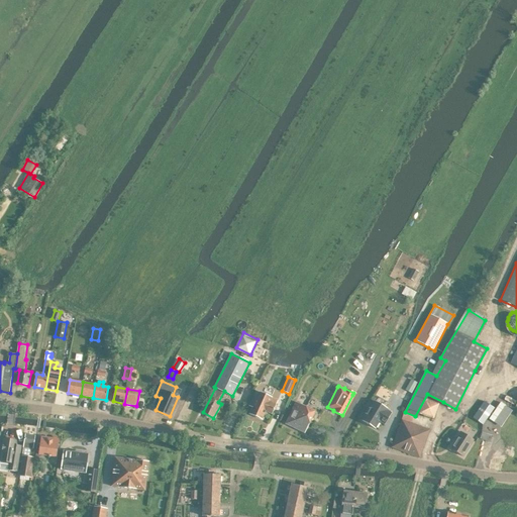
[(251,407),(248,414),(262,419),(265,411),(272,414),(276,405),(270,402),(272,397),(259,392),(255,390),(248,406),(251,407)]
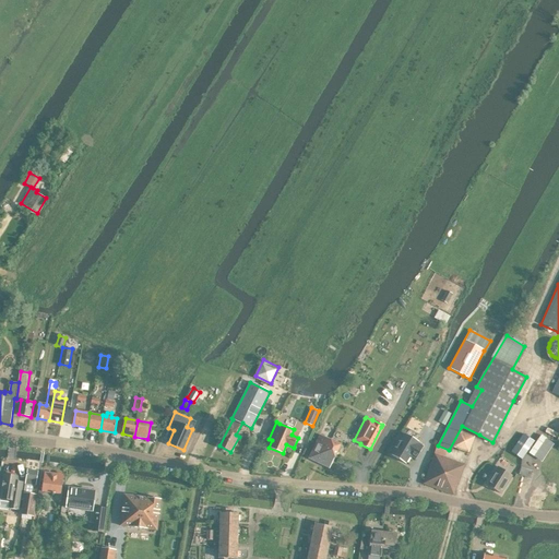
[(395,448),(391,454),(405,463),(411,455),(416,459),(418,453),(424,445),(417,442),(418,441),(416,440),(418,436),(418,433),(411,429),(408,430),(406,433),(404,433),(400,441),(399,440),(394,447),(395,448)]
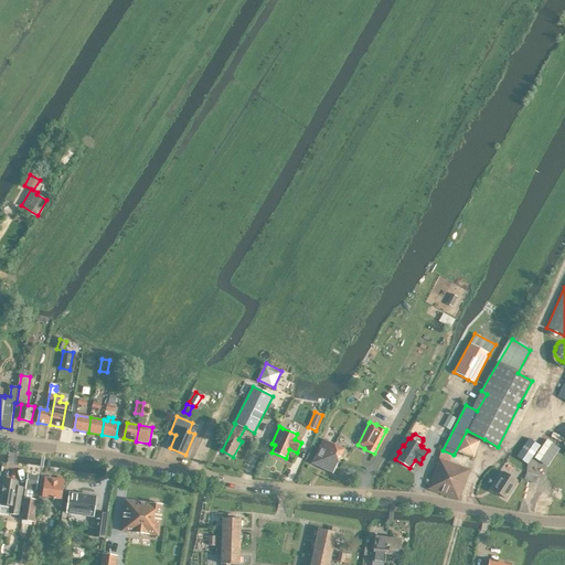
[(526,464),(540,446),(529,438),(516,456),(526,464)]
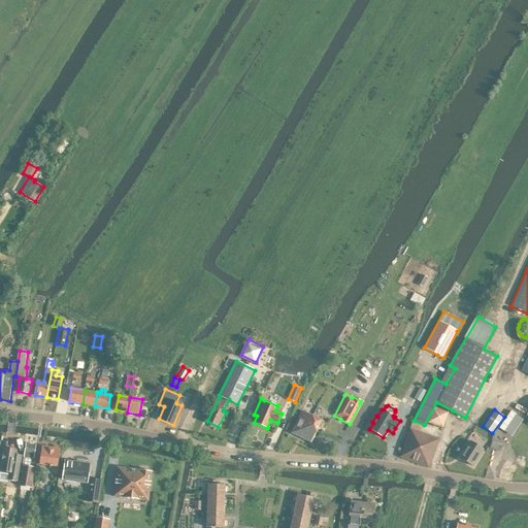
[(302,410),(292,432),(311,441),(322,420),(302,410)]
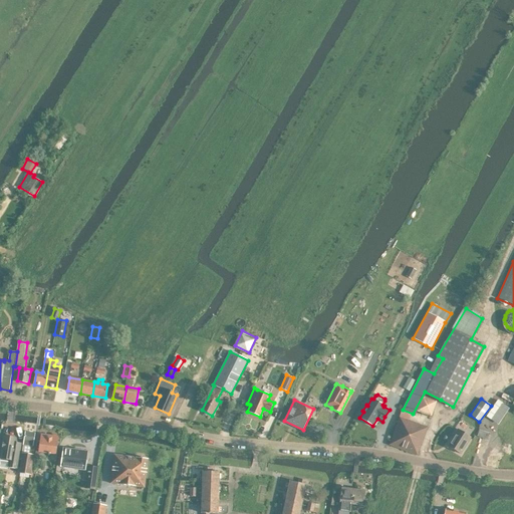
[(486,416),(491,419),(502,404),(497,400),(486,416)]
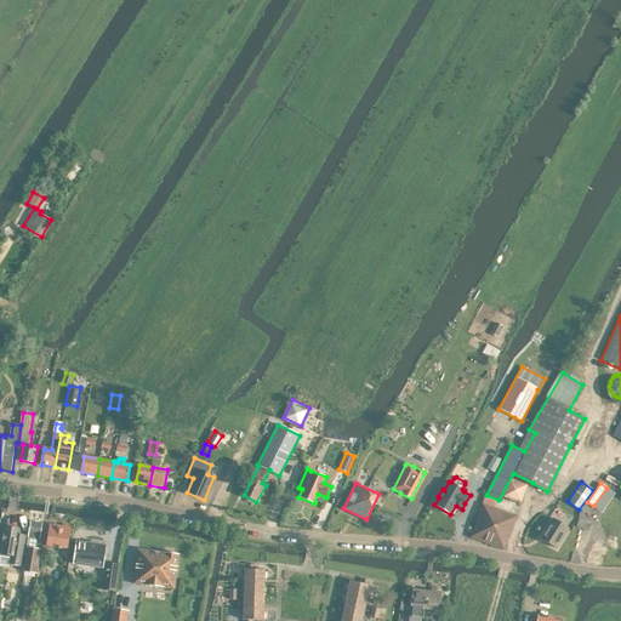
[(517,516),(493,507),(483,503),(471,537),(505,550),(517,516)]
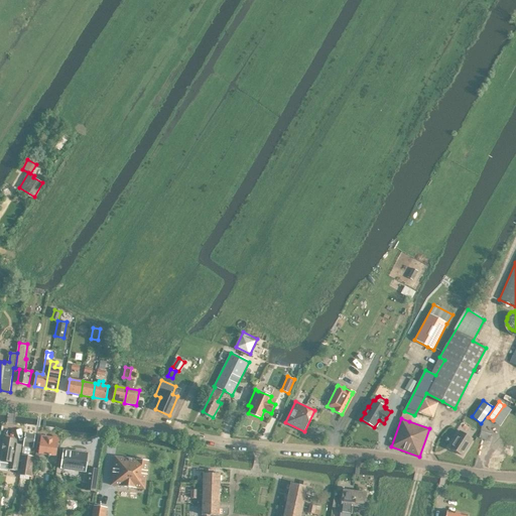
[(459,430),(448,446),(462,456),(473,439),(459,430)]
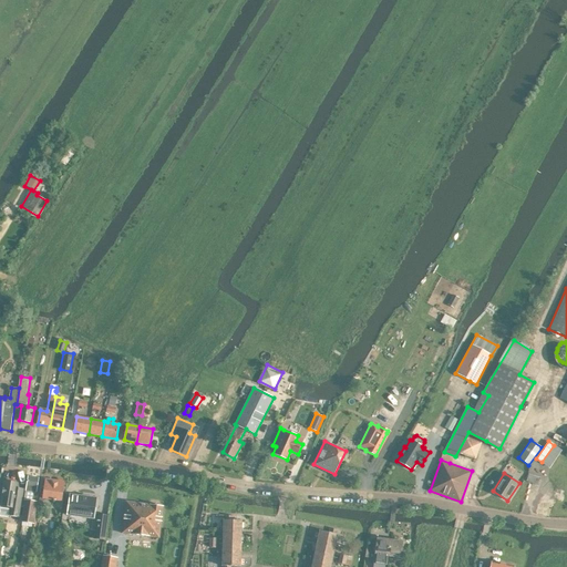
[(528,474),(526,482),(538,485),(540,477),(528,474)]
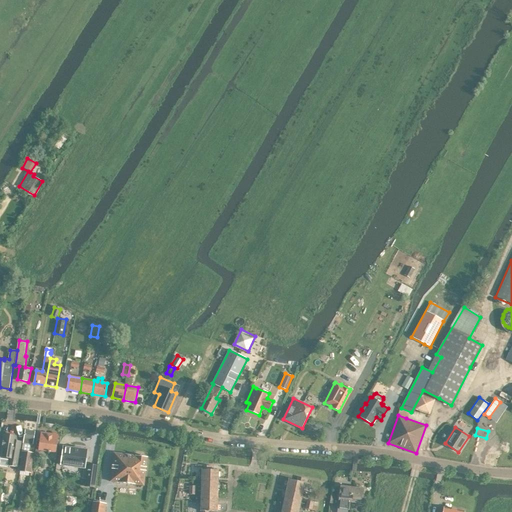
[(25,431),(24,443),(20,471),(30,472),(33,451),(30,451),(31,444),(33,444),(34,432),(25,431)]
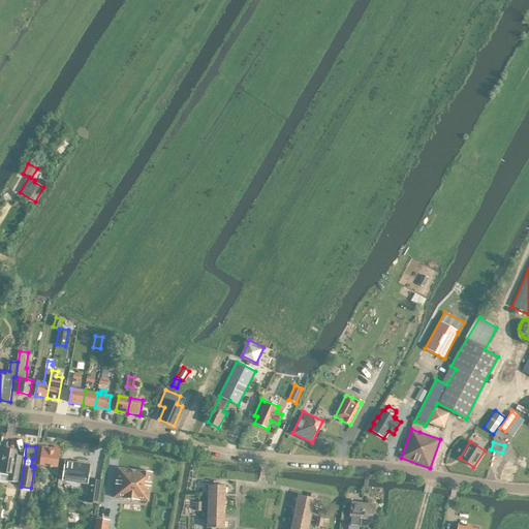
[(56,467),(59,450),(43,447),(42,452),(39,452),(36,470),(40,471),(41,464),(56,467)]
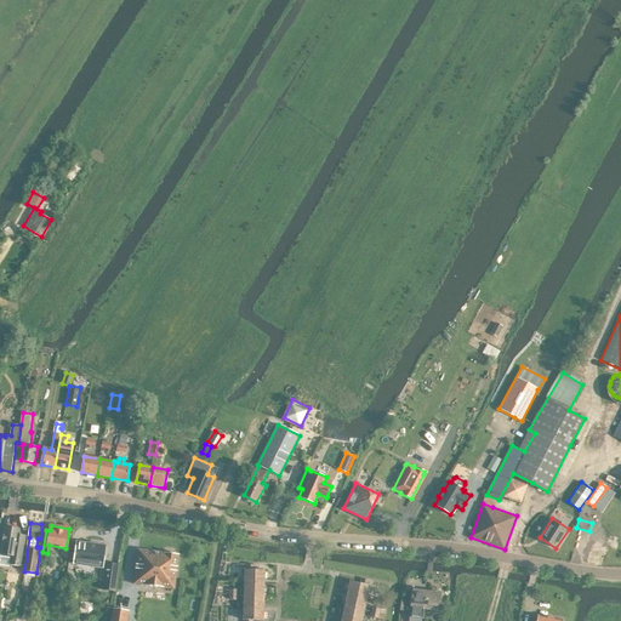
[(604,563),(613,531),(594,527),(587,558),(604,563)]
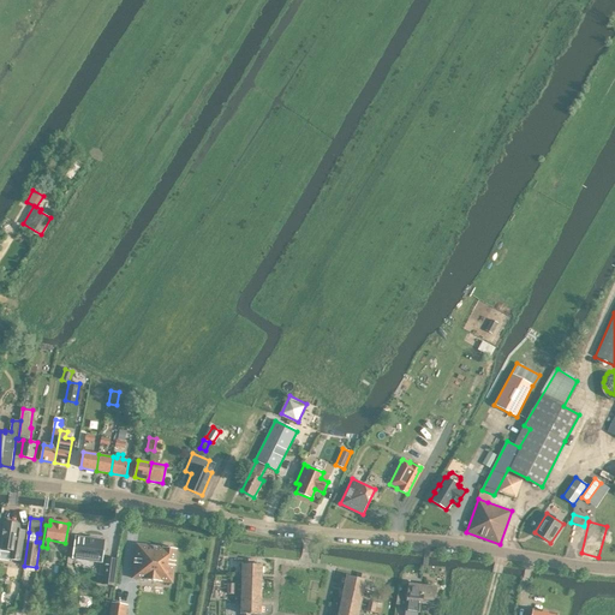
[(4,523),(0,549),(0,550),(0,560),(13,562),(15,560),(21,561),(25,531),(18,530),(19,525),(4,523)]
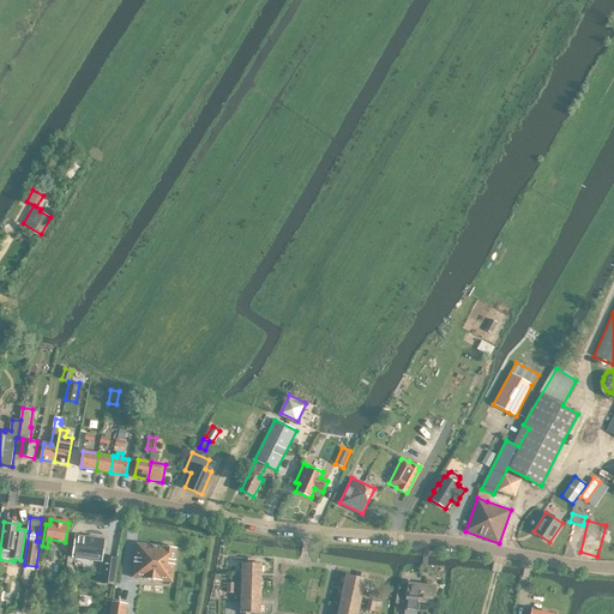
[(76,535),(72,557),(101,561),(102,555),(104,539),(76,535)]
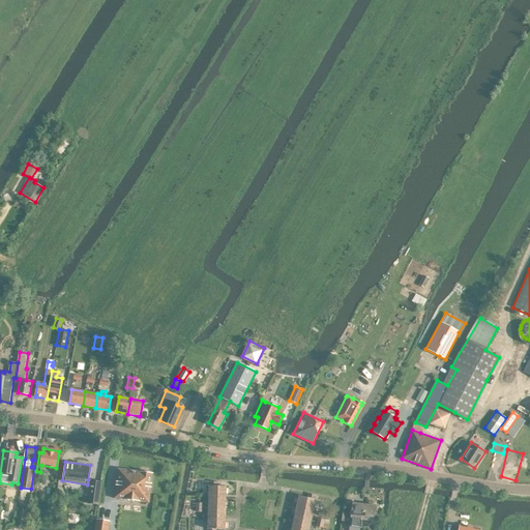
[(118,469),(115,498),(149,502),(153,473),(118,469)]
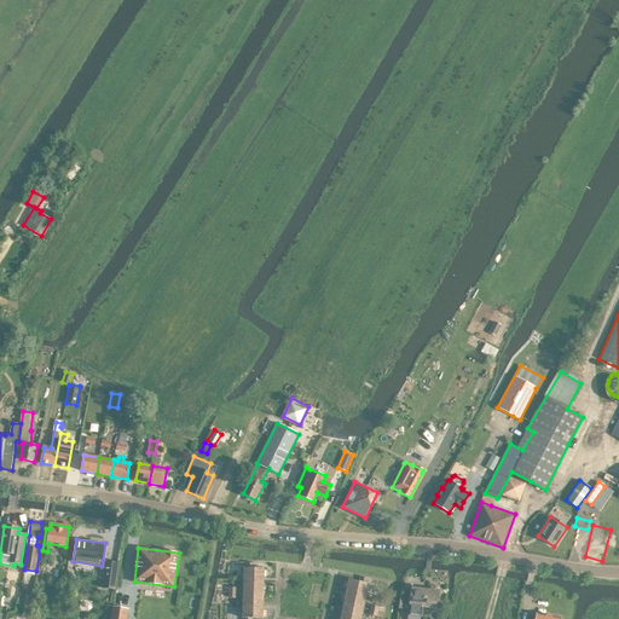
[(102,567),(99,578),(104,579),(102,588),(115,590),(119,562),(117,562),(111,561),(103,560),(102,566),(102,567)]
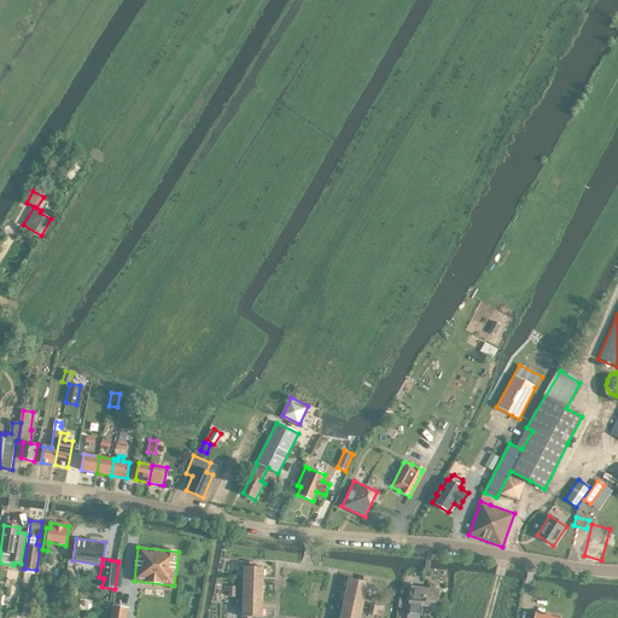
[(243,567),(243,581),(263,581),(263,569),(252,567),(252,563),(244,563),(244,567),(243,567)]
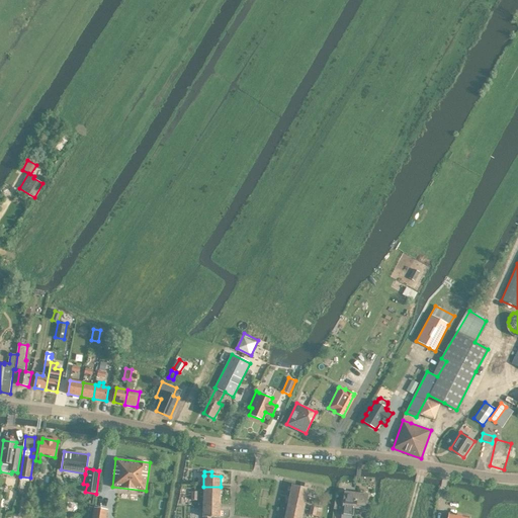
[(290,496),(306,499),(308,489),(307,489),(308,485),(300,483),(299,487),(292,486),(290,496)]
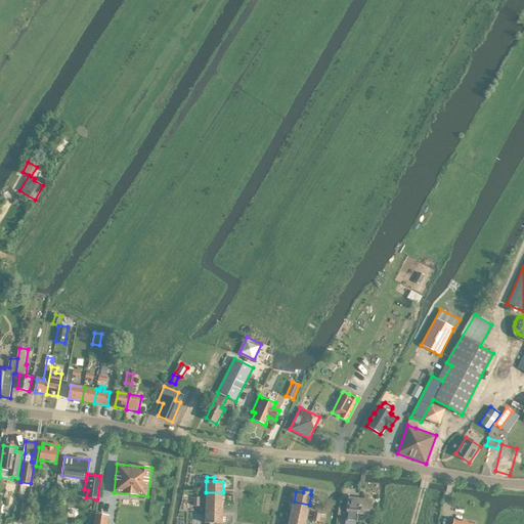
[(222,503),(223,492),(206,492),(206,501),(222,503)]
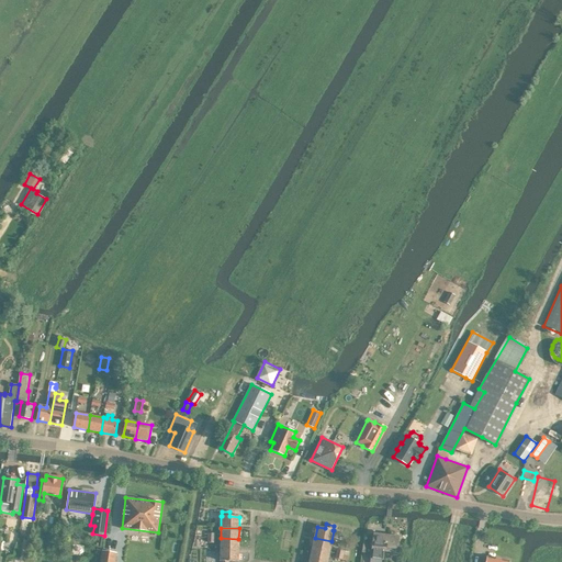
[(364,541),(362,552),(370,552),(370,558),(383,560),(384,551),(386,536),(386,535),(373,534),(372,537),(364,536),(364,541)]
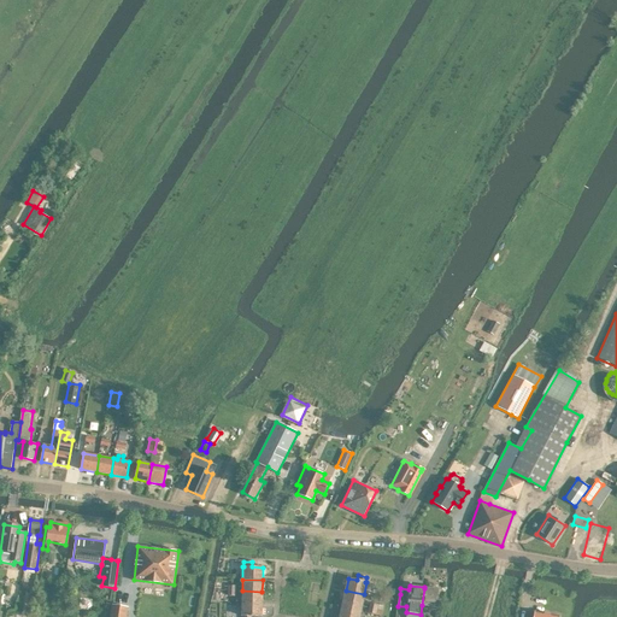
[(438,589),(424,588),(422,605),(435,607),(438,589)]
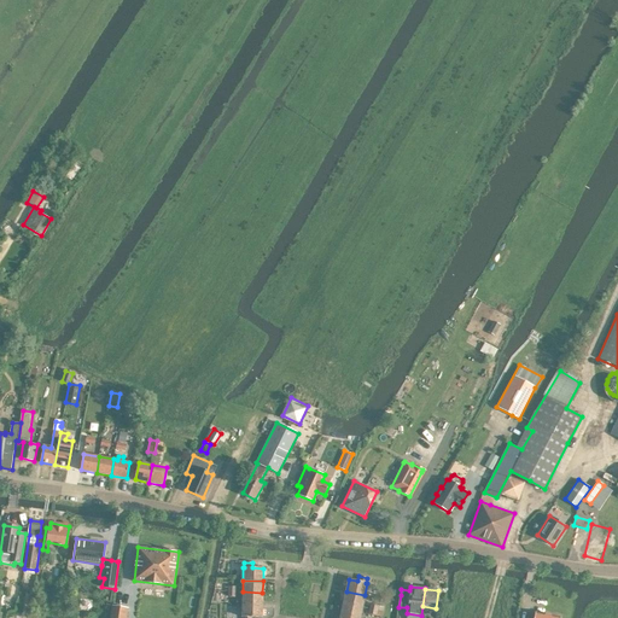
[(262,605),(262,593),(243,592),(243,604),(262,605)]
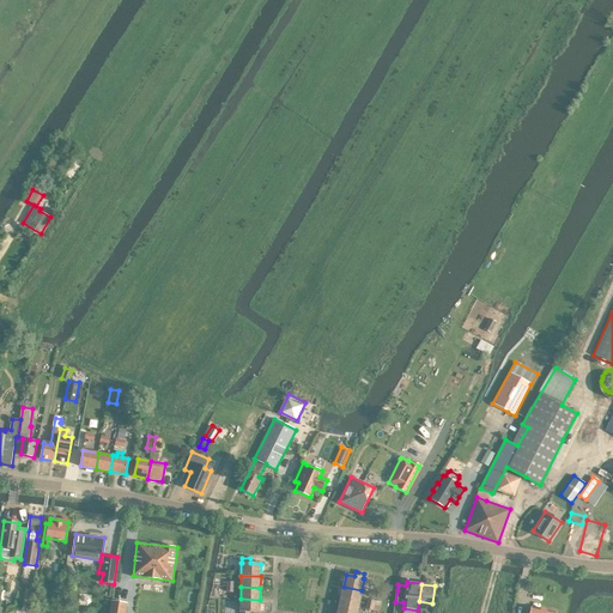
[(359,602),(362,590),(344,587),(340,599),(359,602)]
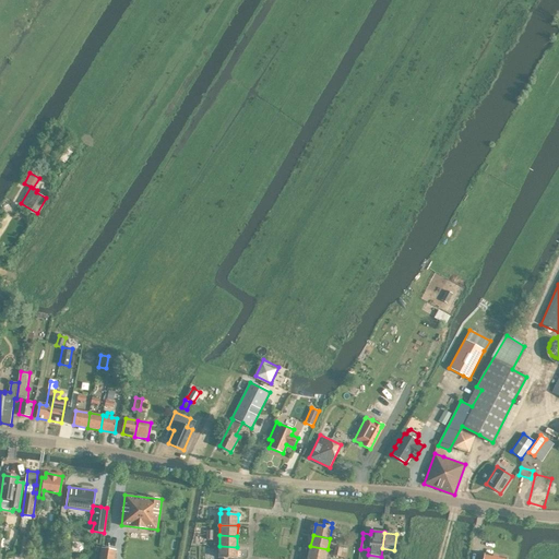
[(237,558),(237,547),(219,546),(219,558),(221,558),(219,558),(226,558),(227,558),(237,558)]
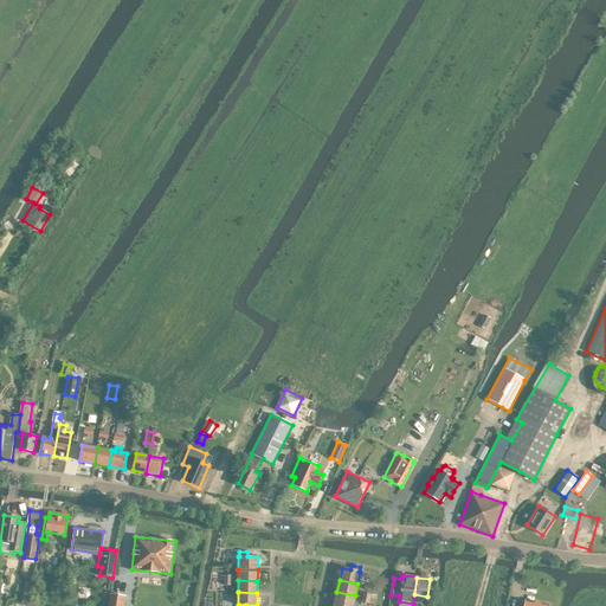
[(334,604),(347,605),(352,605),(355,595),(336,592),(334,604)]
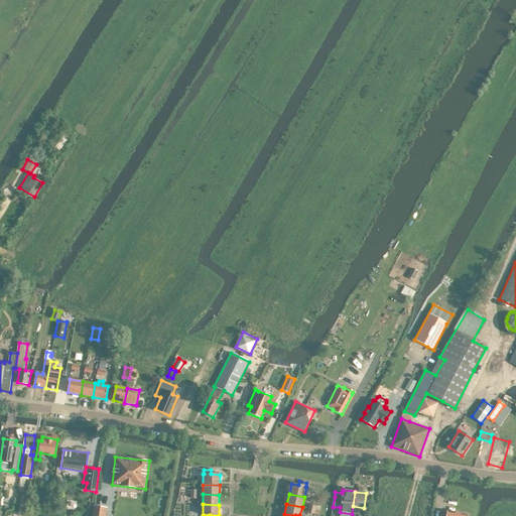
[(95,506),(93,515),(106,515),(108,507),(95,506)]
